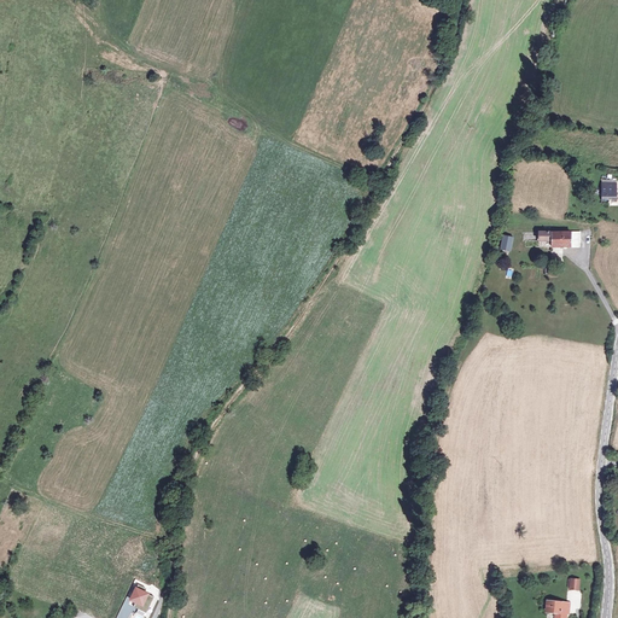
[(612,182),(599,184),(599,200),(606,200),(606,197),(608,197),(608,200),(614,199),(614,187),(612,187),(612,182)]
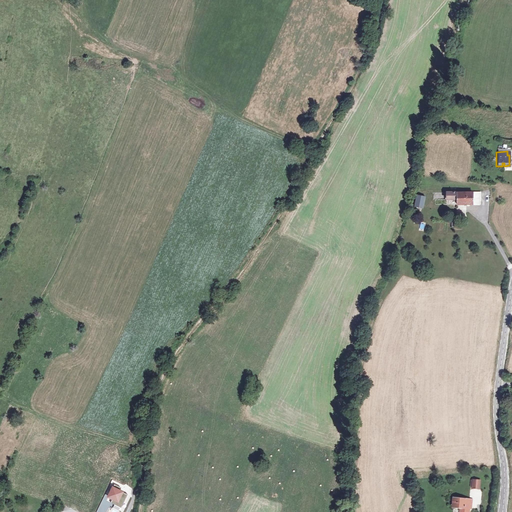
[(462,204),(462,191),(450,192),(449,188),(444,188),(444,204),(462,204)]
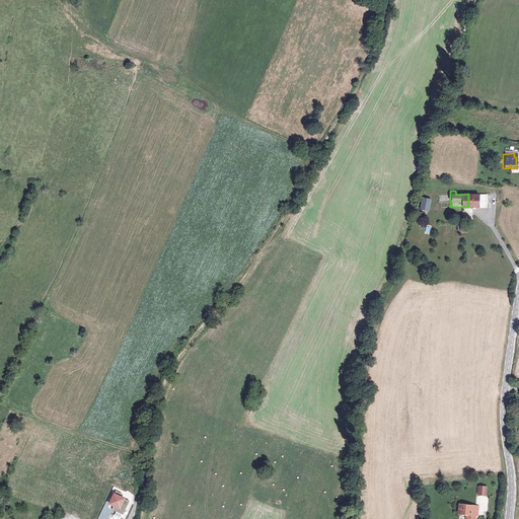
[(468,207),(485,207),(485,194),(468,194),(468,207)]
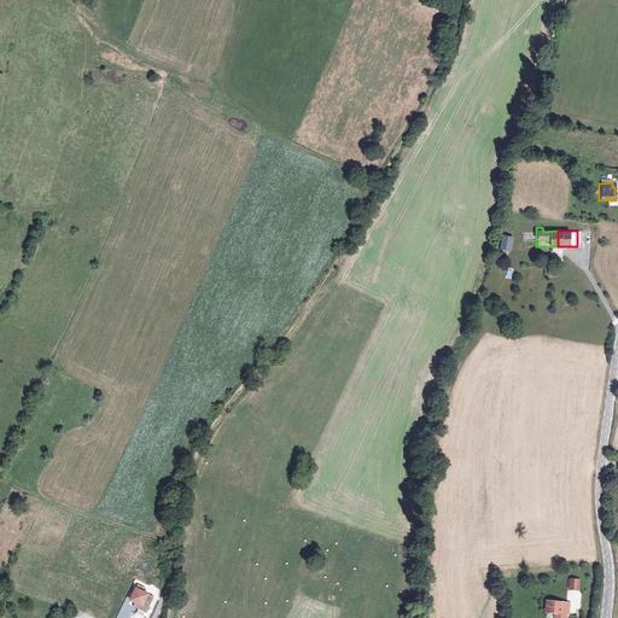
[(508,252),(512,237),(500,234),(496,250),(508,252)]
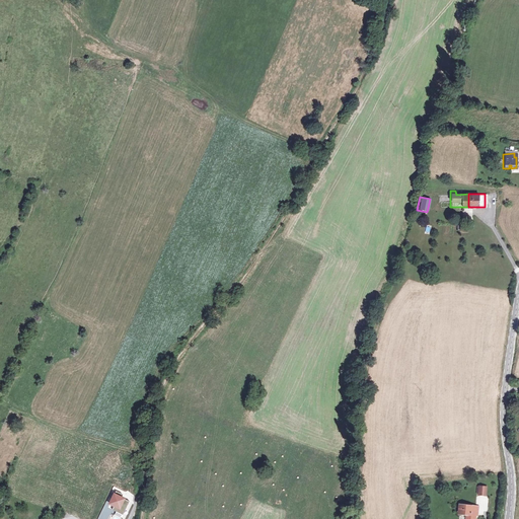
[(126,498),(114,493),(108,505),(114,508),(113,510),(116,512),(115,515),(122,518),(130,502),(125,500),(126,498)]
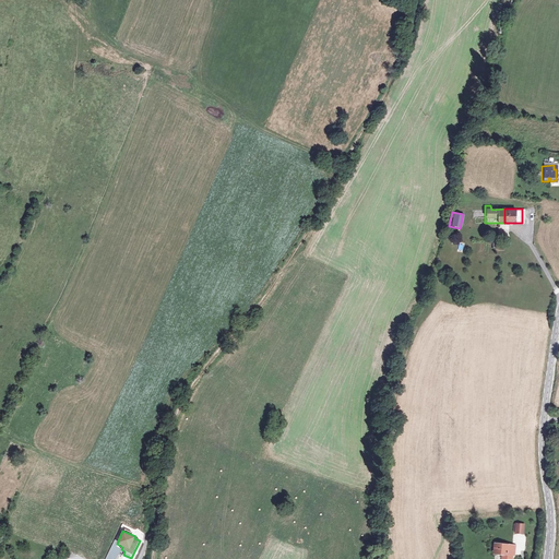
[(512,546),(507,545),(500,544),(496,544),(495,554),(501,555),(500,558),(511,558),(512,555),(511,555),(512,546)]
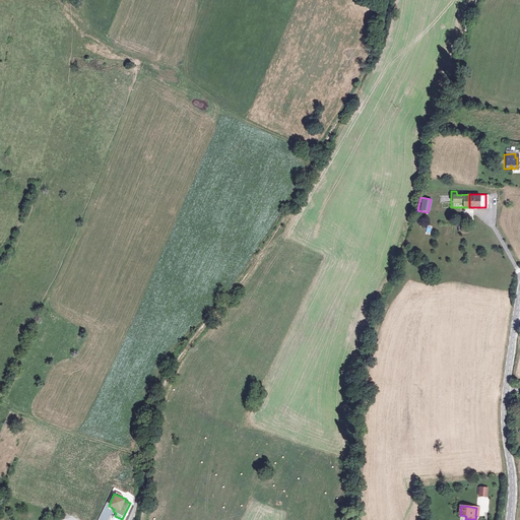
All buildings are outlined.
